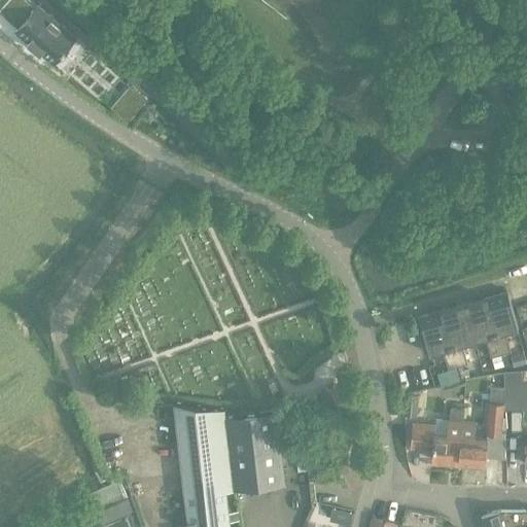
[(54,64),(75,38),(38,6),(36,8),(19,29),(16,31),(29,42),(28,43),(40,54),(41,53),(54,64)]
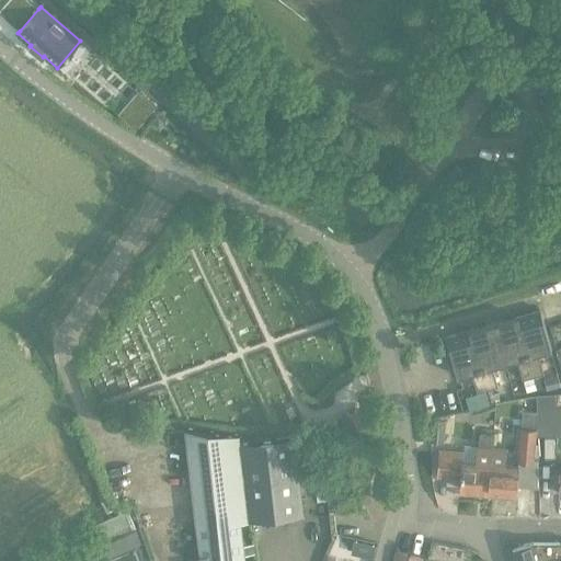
[(157,105),(142,94),(136,103),(149,114),(157,105)]
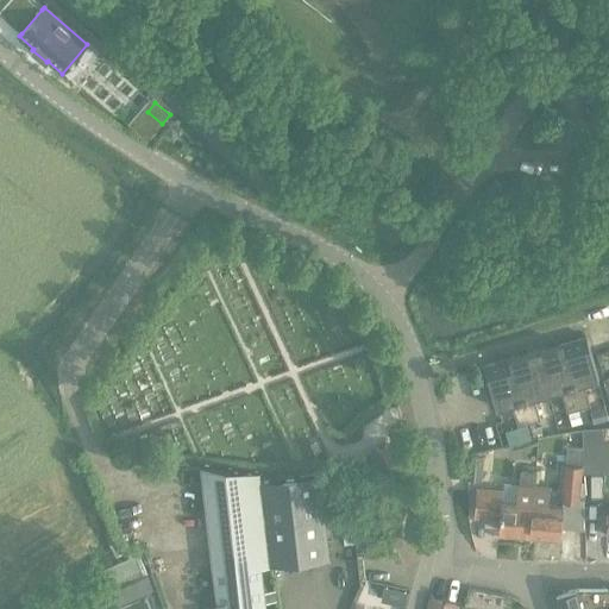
[(173,127),(167,135),(174,140),(180,133),(173,127)]
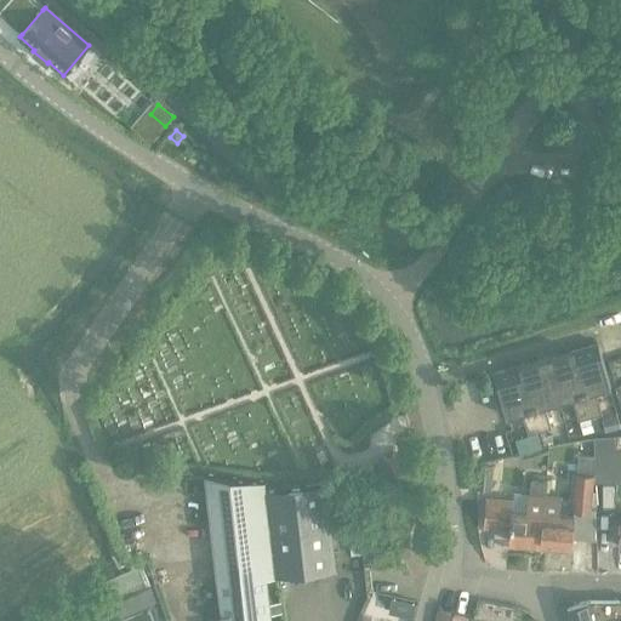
[(474,249),(471,255),(469,256),(477,261),(482,254),(474,249)]
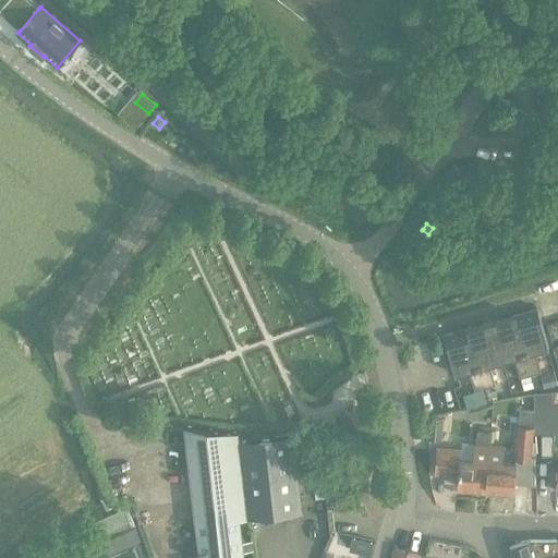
[(537,310),(513,316),(531,376),(541,373),(535,352),(548,348),(537,310)]
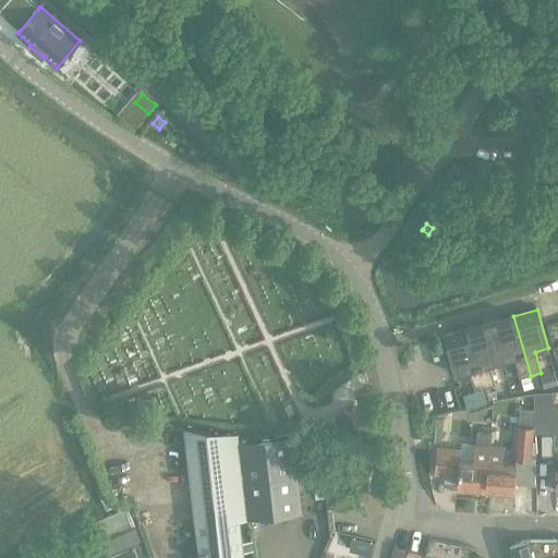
[(513,316),(492,323),(502,362),(514,358),(520,378),(522,378),(531,376),(513,316)]
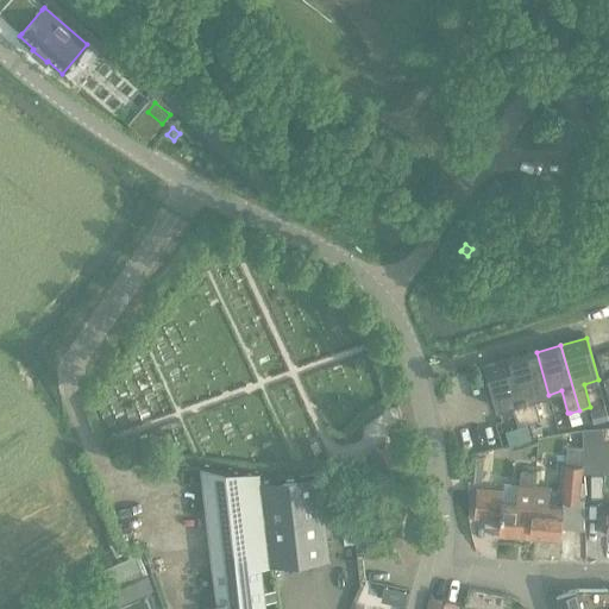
[(537,352),(512,359),(529,424),(541,421),(534,399),(548,395),(537,352)]
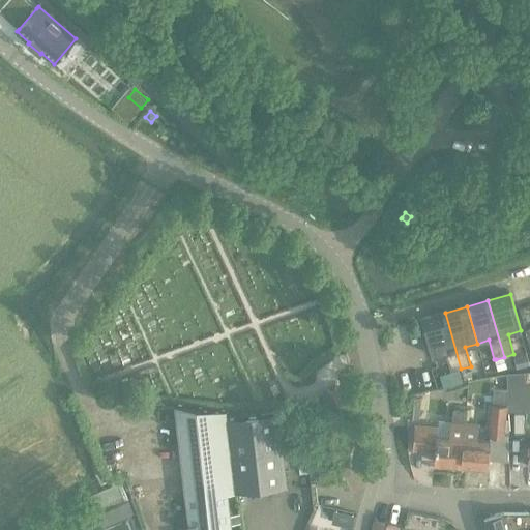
[(461,369),(445,313),(422,319),(433,356),(446,352),(451,372),(461,369)]
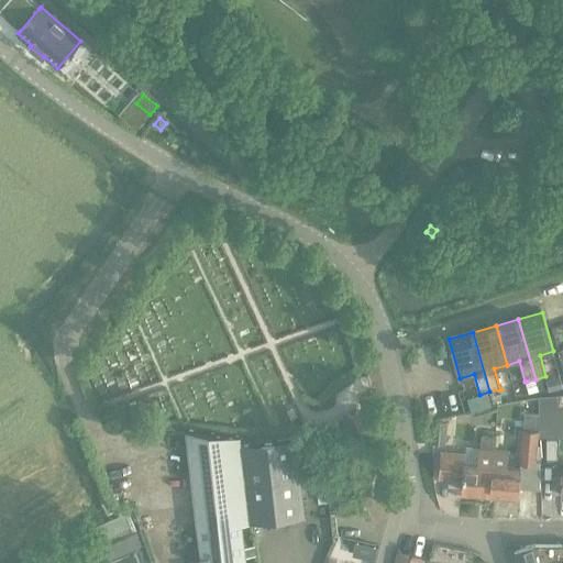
[(562,385),(561,376),(547,381),(550,392),(562,387),(562,385)]
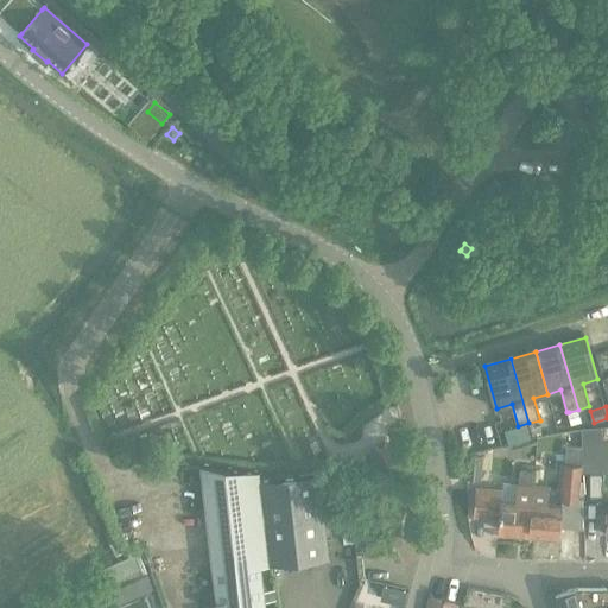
[(578,410),(569,412),(572,425),(582,422),(578,410)]
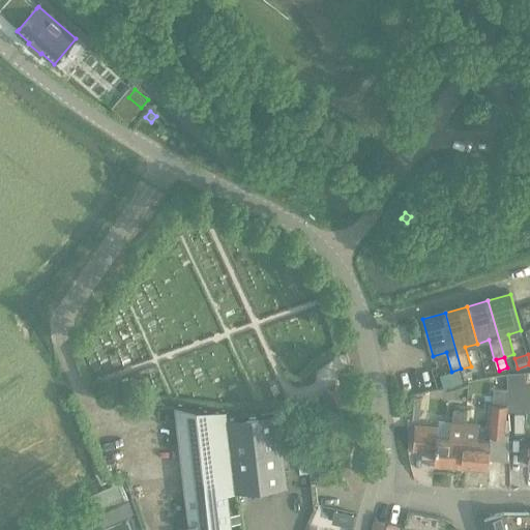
[(507,374),(508,384),(508,412),(527,412),(527,373),(507,374)]
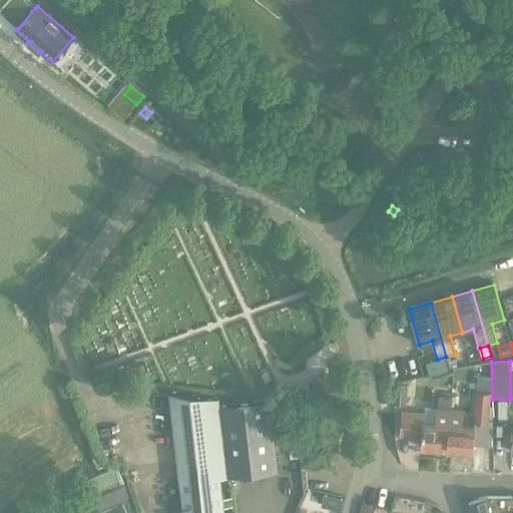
[(328,375),(317,381),(324,396),(335,391),(328,375)]
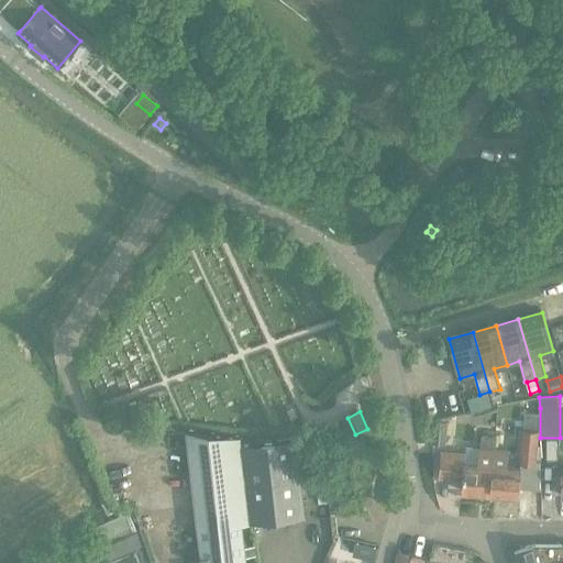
[(526,412),(523,431),(521,463),(534,464),(538,432),(537,432),(539,414),(526,412)]
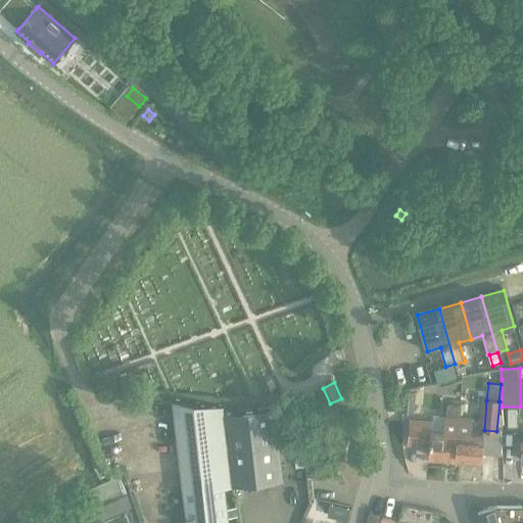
[(402,392),(400,411),(414,413),(416,393),(402,392)]
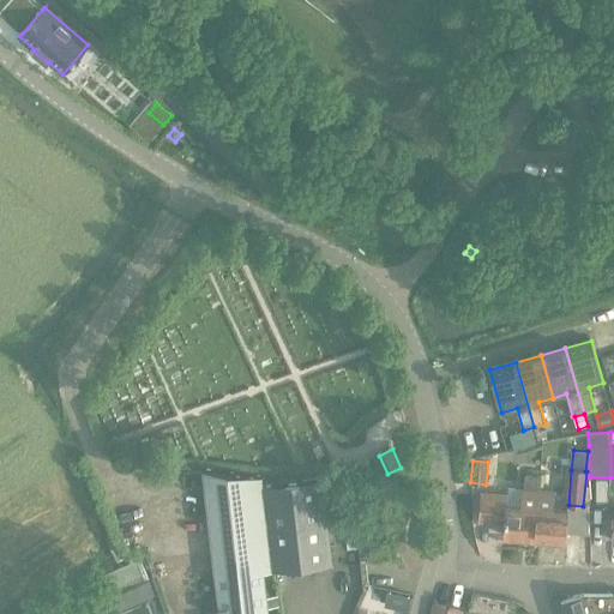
[(262,479),(203,471),(204,475),(206,500),(212,554),(214,564),(216,578),(218,600),(220,613),(269,613),(268,608),(266,596),(266,594),(264,572),(264,570),(271,569),(272,569),(270,548),(264,500),(263,487),(262,479)]
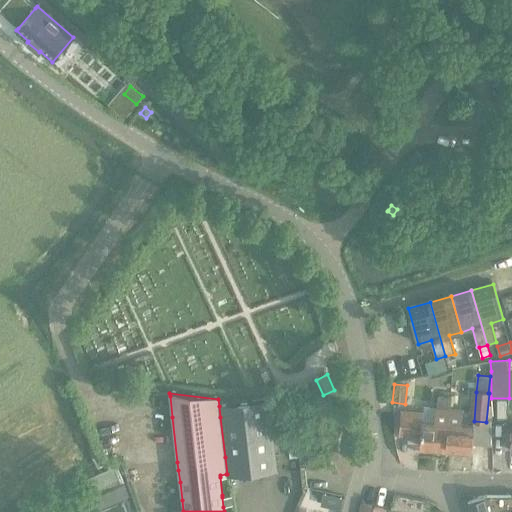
[(269,401),(219,406),(220,417),(225,457),(227,474),(226,475),(277,469),(269,401)]
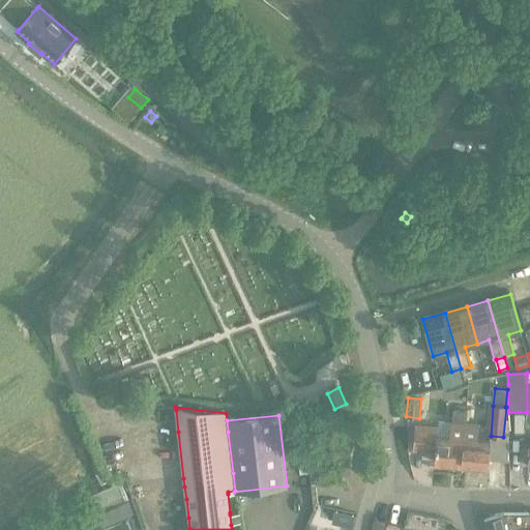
[(435,463),(462,465),(465,422),(452,421),(451,437),(437,436),(438,428),(415,425),(413,450),(436,452),(435,463)]
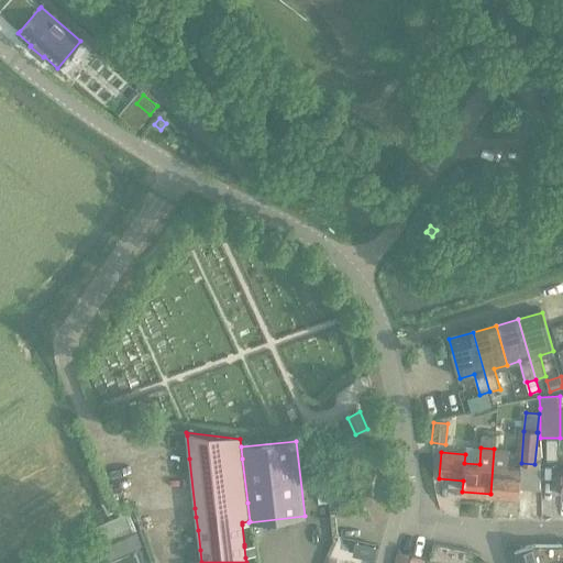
[(494,449),(490,494),(519,496),(521,467),(506,466),(507,451),(494,449)]
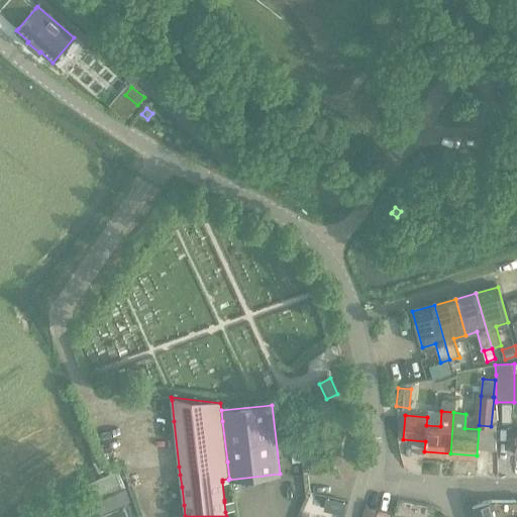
[(116,473),(96,481),(104,499),(123,490),(116,473)]
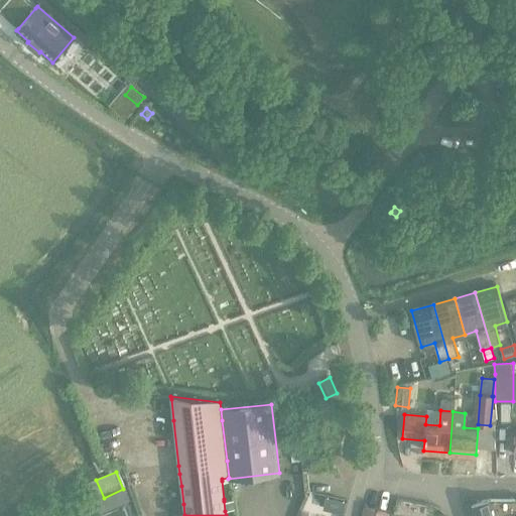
[(474,515),(495,515),(495,513),(515,513),(515,515),(515,500),(506,500),(491,500),(471,506),(474,515)]
